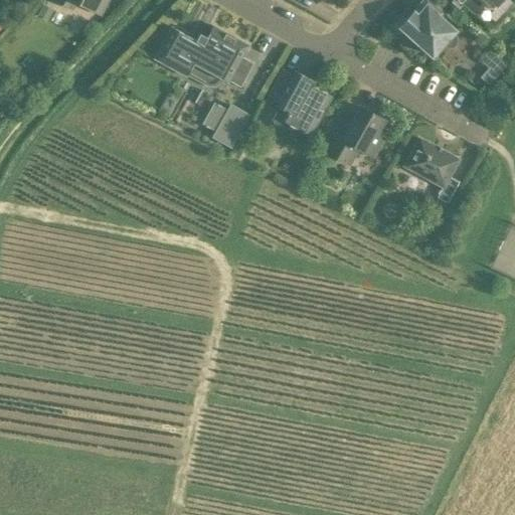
[(74,0),(75,0),(99,13),(106,0),(57,0),(71,7),(74,0)]
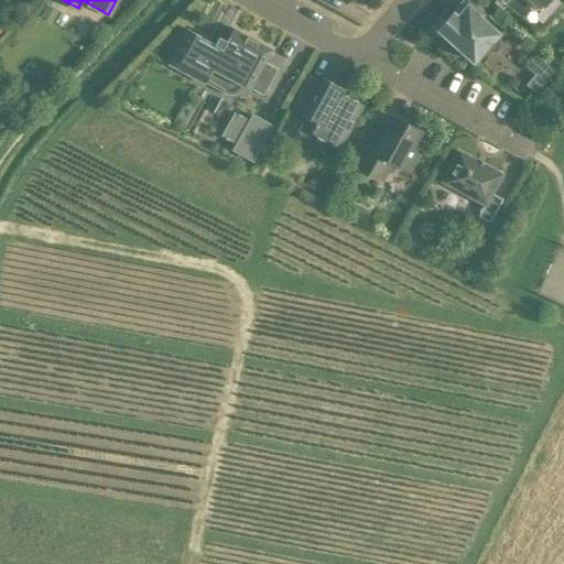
[(473,61),(484,49),(487,52),(491,52),(496,51),(499,47),(500,43),(498,38),(496,35),(498,33),(480,17),(484,13),(469,0),(463,0),(437,29),(473,61)]
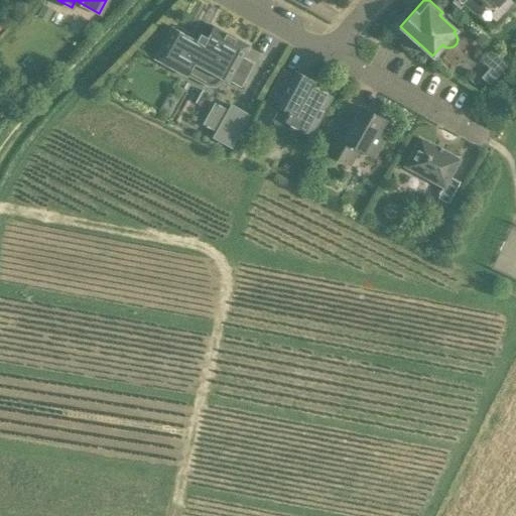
[(459,0),(461,1),(462,2),(463,0),(464,0),(476,11),(482,4),(486,8),(494,8),(501,0),(459,0)]
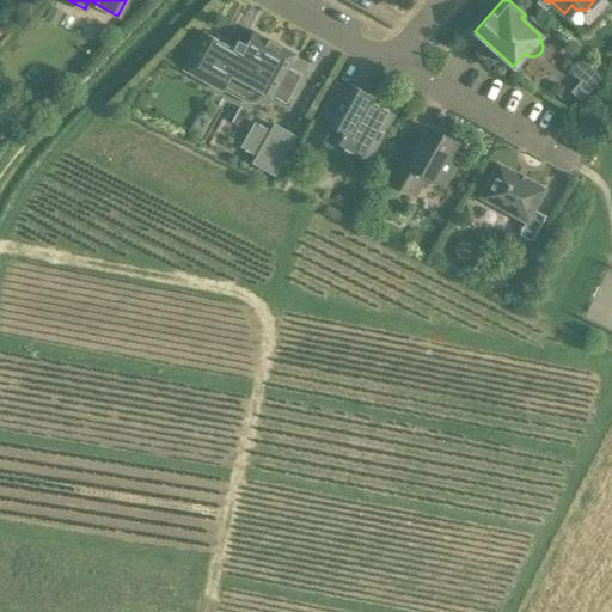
[(224,86),(244,97),(245,98),(248,98),(250,98),(252,98),(255,98),(256,97),(258,96),(259,95),(261,92),(270,97),(271,96),(285,103),(301,74),(287,67),(294,53),(252,30),(245,43),(237,38),(232,47),(204,31),(183,68),(221,90),(224,86)]
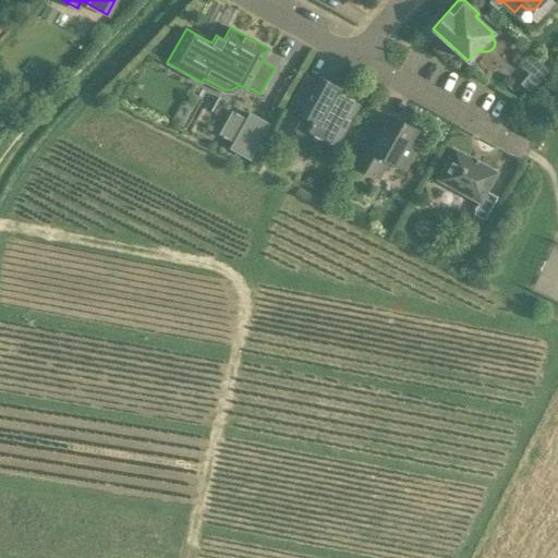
[(520,67),(529,73),(535,80),(545,69),(531,56),(520,67)]
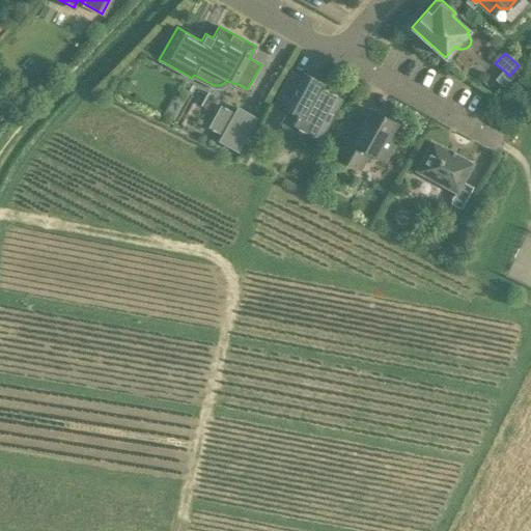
[(289,71),(275,98),(287,104),(285,109),(286,109),(280,121),(282,130),(301,139),(308,137),(310,134),(319,139),(341,99),(320,87),(324,83),(305,73),(302,77),(289,71)]
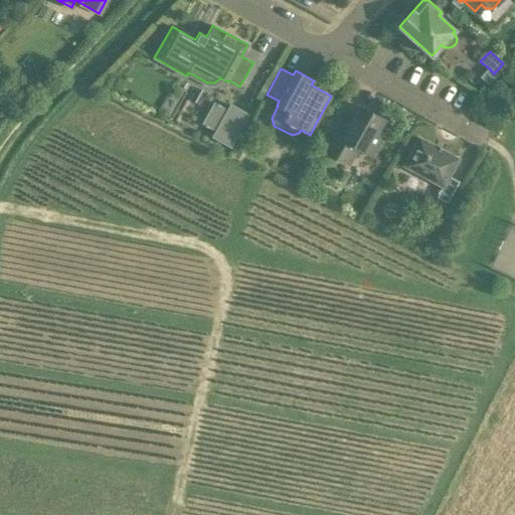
[(221,121),(212,137),(231,147),(249,115),(230,104),(227,110),(221,121)]
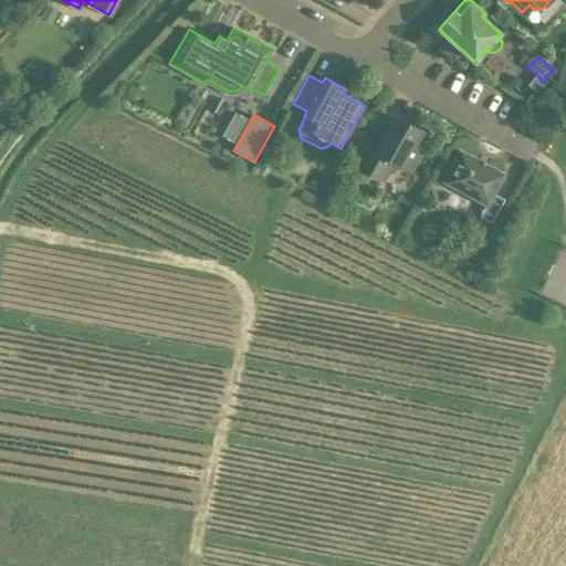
[(416,148),(425,132),(396,116),(385,138),(373,132),(355,164),(379,177),(384,169),(387,170),(392,161),(409,170),(420,150),(416,148)]
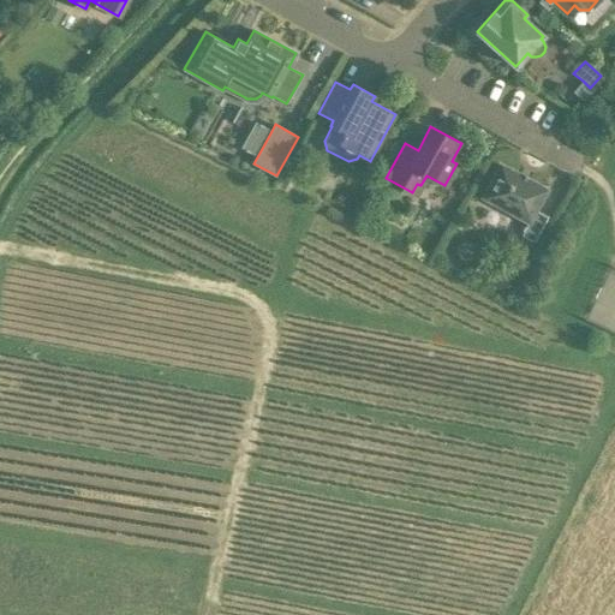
[(535,242),(535,240),(548,216),(536,209),(547,190),(500,163),(482,197),(527,222),(521,234),(535,242)]
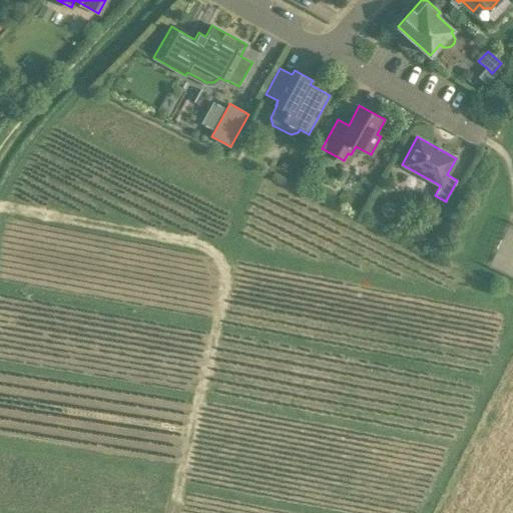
[(429,236),(426,228),(413,232),(415,240),(429,236)]
